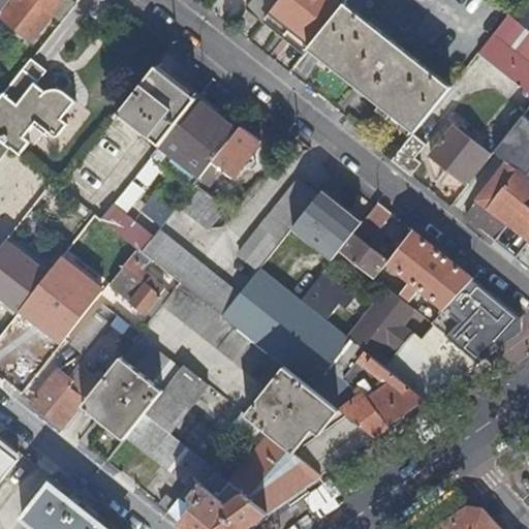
[(55,19),(59,22),(74,3),(70,0),(12,0),(0,16),(34,43),(55,19)]
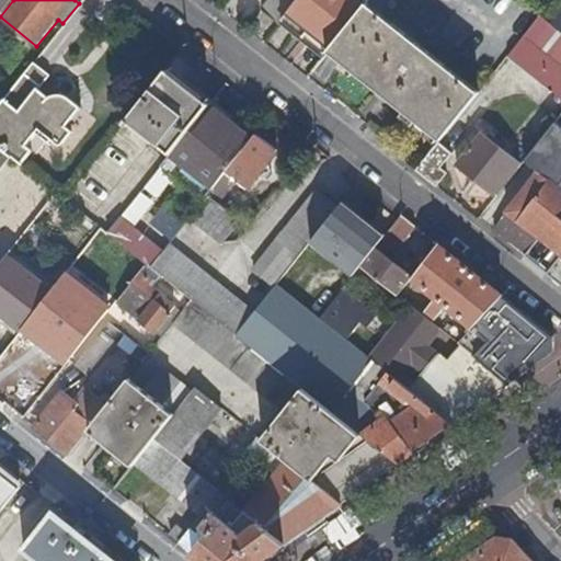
[(268,0),(262,10),(278,23),(283,18),(296,0),(268,0)]
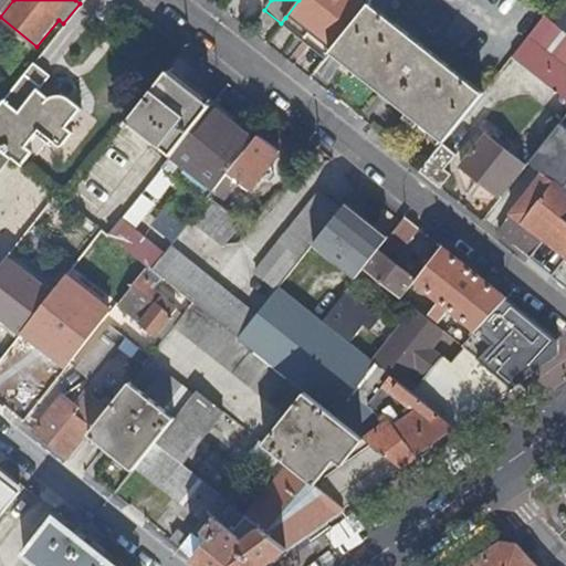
[(370,0),(299,0),(285,18),(329,53),(331,51),(368,3),(370,0)]
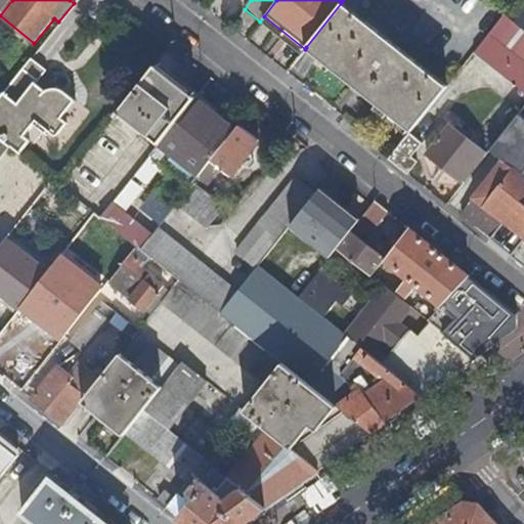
[(381,35),(341,3),(306,47),(345,79),(381,35)]
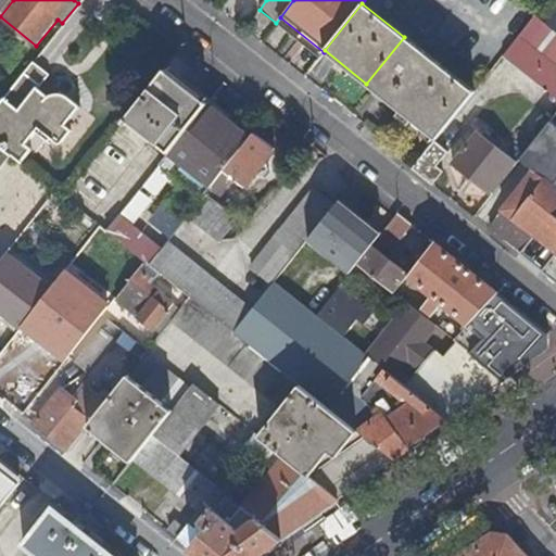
[(503,54),(555,96),(555,33),(548,27),(539,20),(533,15),(503,54)]
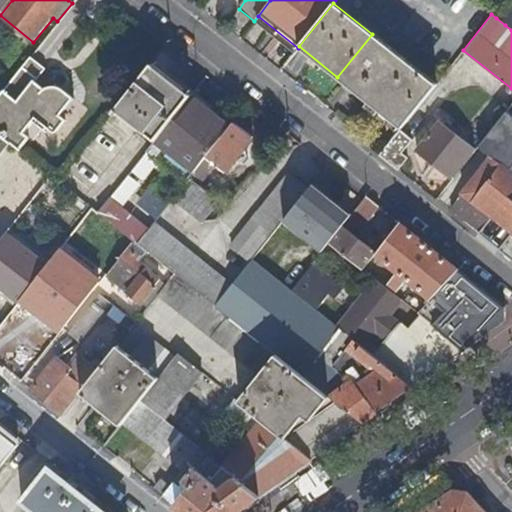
[(337,77),(400,128),(434,85),(372,34),(337,77)]
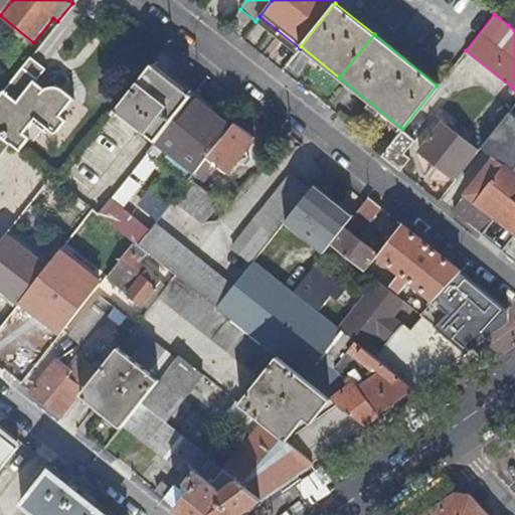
[(192,95),(152,62),(116,109),(156,140),(192,95)]
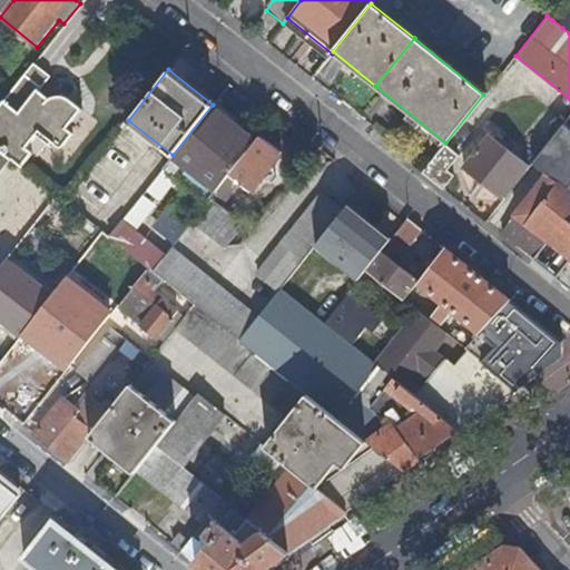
[(0,169),(9,158),(20,166),(30,153),(23,147),(33,135),(49,148),(50,146),(50,145),(51,145),(52,146),(55,147),(57,148),(59,147),(61,146),(70,135),(62,129),(79,110),(74,106),(68,101),(64,99),(58,97),(56,96),(52,96),(50,97),(47,98),(45,99),(33,90),(36,87),(22,76),(0,102),(0,169)]
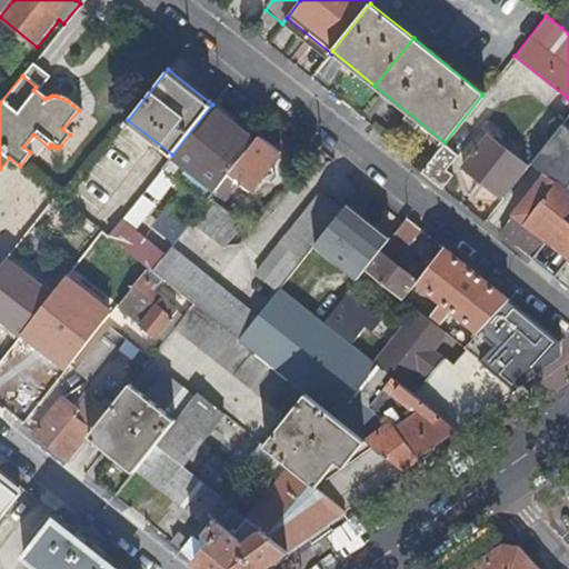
[(256,138),(212,105),(172,155),(107,236),(146,266),(151,270),(163,256),(128,227),(180,160),(216,189),(256,138)]
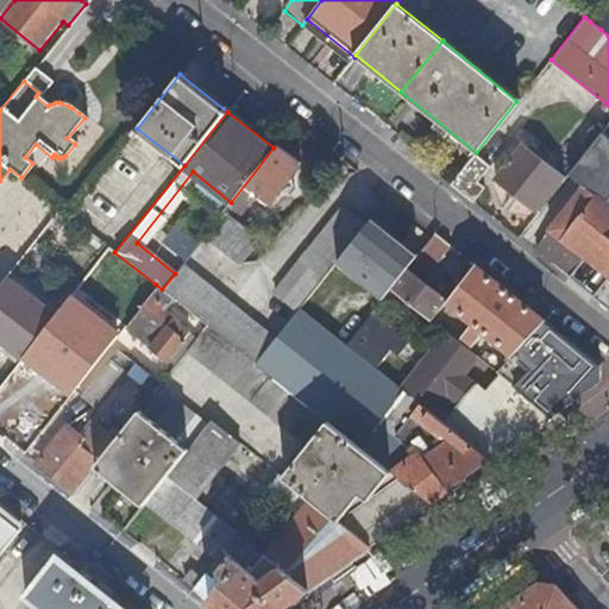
[(584,256),(601,269),(608,263),(608,236),(603,232),(608,227),(608,138),(602,132),(569,173),(584,184),(537,245),(571,272),(584,256)]
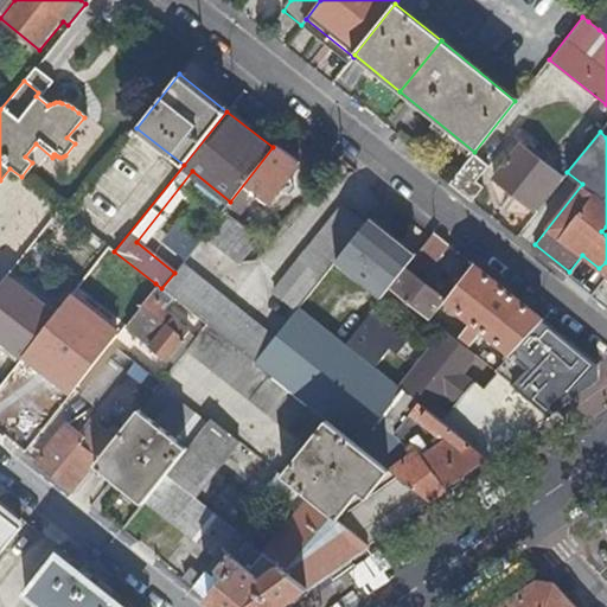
[(296,161),(275,144),(273,147),(230,202),(212,224),(209,229),(204,236),(238,263),(257,238),(232,218),(253,192),(264,202),(296,161)]
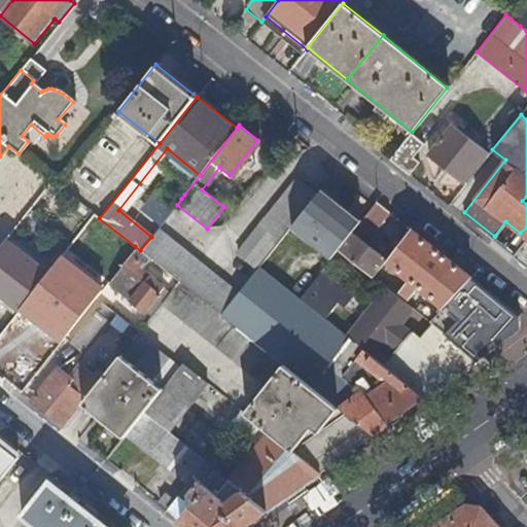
[(452,126),(429,153),(463,181),(487,152),(452,126)]
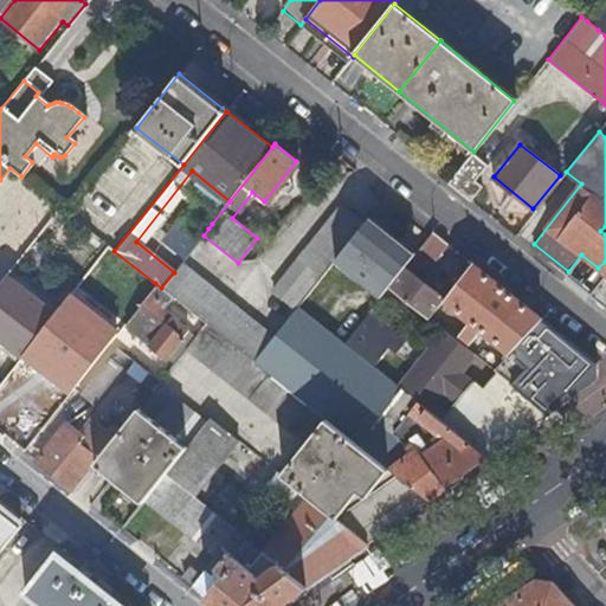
[(488,165),(472,153),(451,179),(447,184),(470,201),(483,186),(475,180),(488,165)]
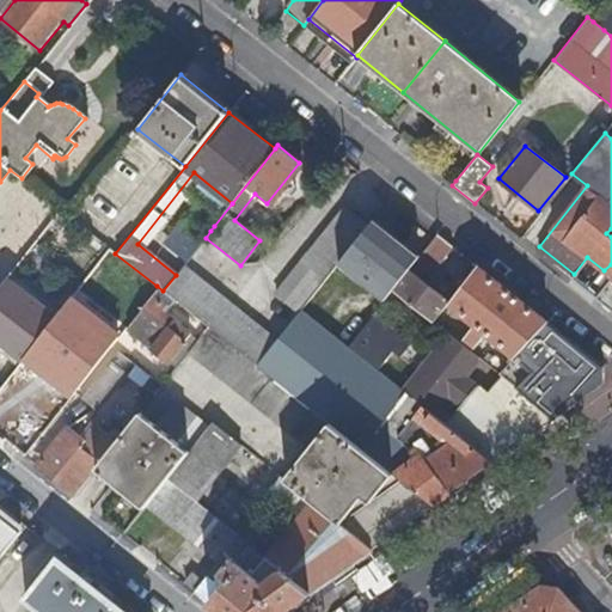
[(275,292),(299,311),(300,310),(346,252),(360,233),(367,225),(344,206),(275,292)]
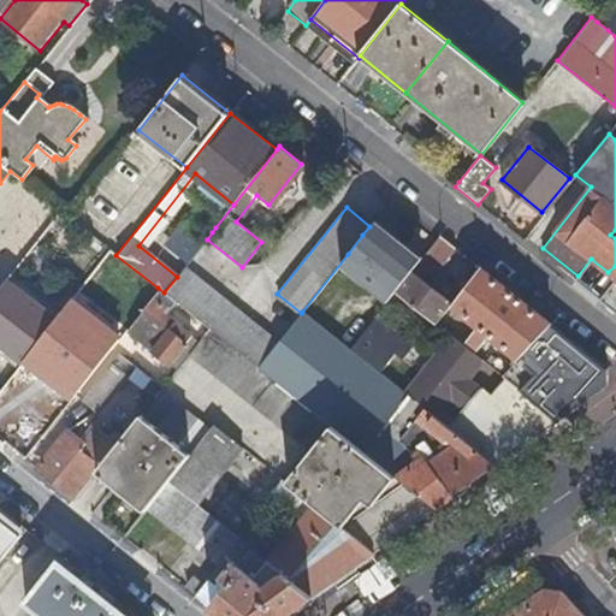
[(426,252),(379,219),(362,235),(348,254),(395,292),(400,286),(410,273),(421,259),(426,252)]
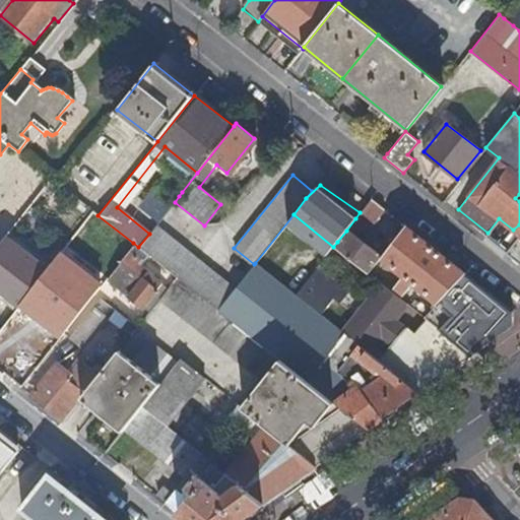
[(137,208),(158,221),(172,201),(150,187),(137,208)]
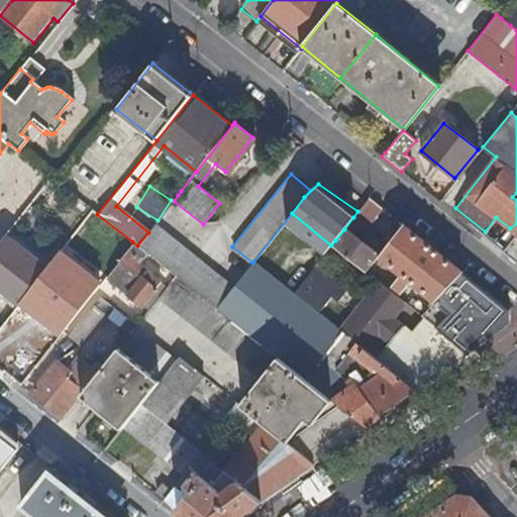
[(365,226),(380,207),(369,198),(357,211),(353,217),(344,229),(335,240),(331,245),(366,273),(378,256),(384,249),(368,237),(359,234),(356,238),(351,234),(359,222),(365,226)]
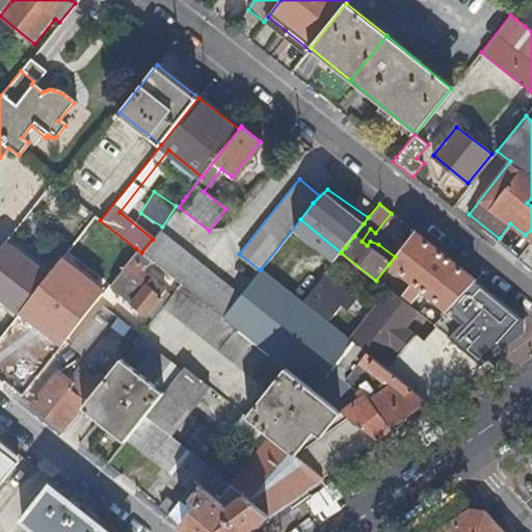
[(97,273),(109,284),(132,255),(136,248),(100,220),(96,216),(89,224),(97,231),(76,257),(88,266),(97,273)]
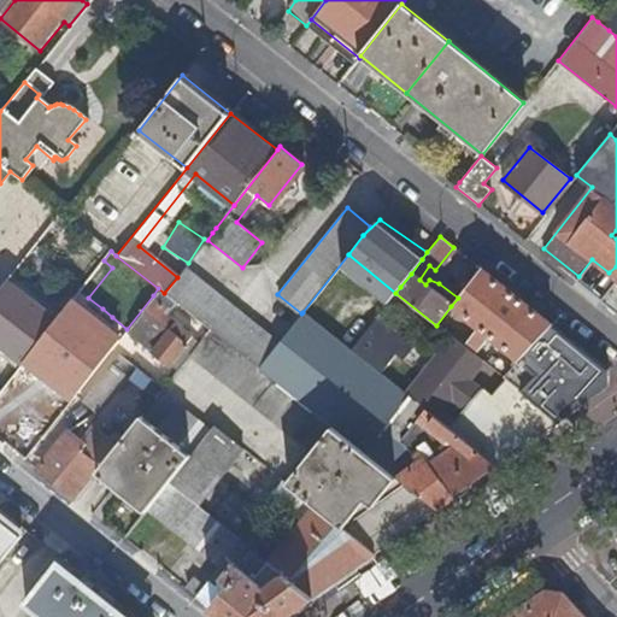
[(616,266),(609,272),(616,277),(599,299),(616,313),(616,266)]
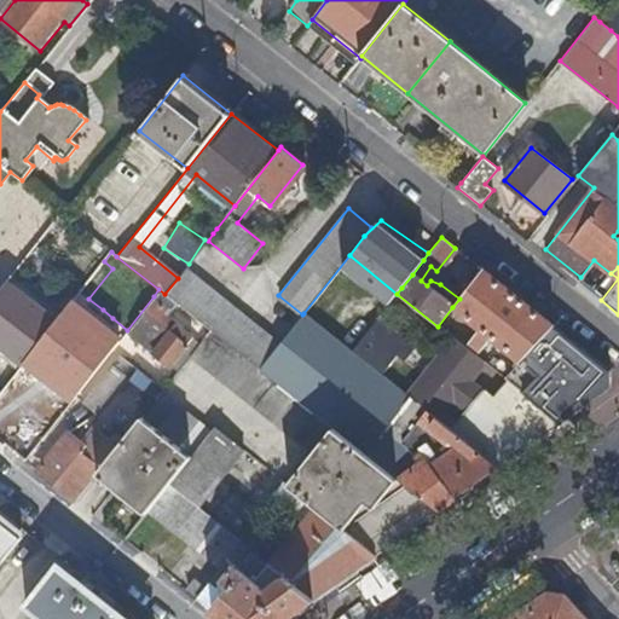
[(232,305),(185,268),(178,278),(165,294),(209,330),(212,331),(232,305)]
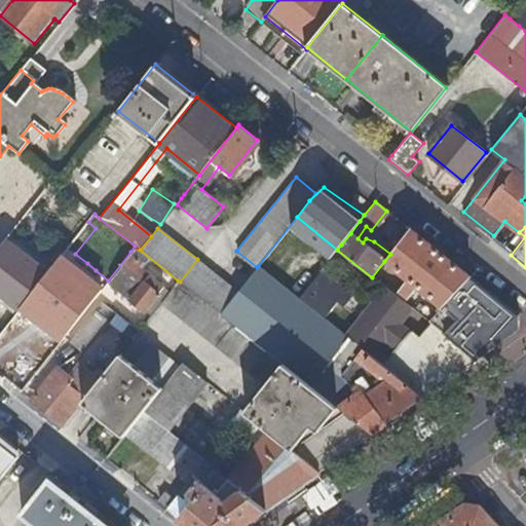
[(428,309),(422,317),(423,318),(476,360),(518,329),(518,313),(410,229),(390,254),(384,261),(407,278),(399,290),(408,296),(416,286),(441,305),(435,313),(428,309)]
